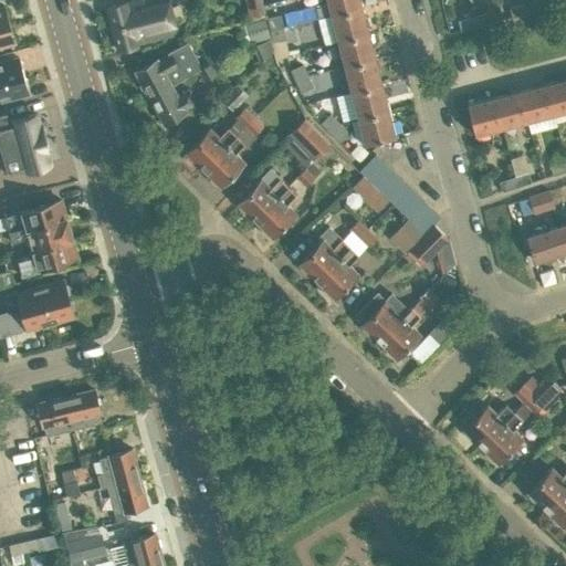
[(168,0),(136,0),(108,7),(118,49),(177,34),(168,0)]
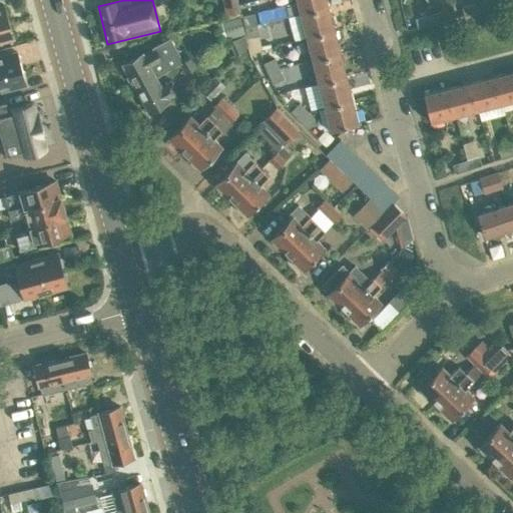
[(227,16),(239,13),(236,0),(225,0),(228,9),(225,10),(227,16)]
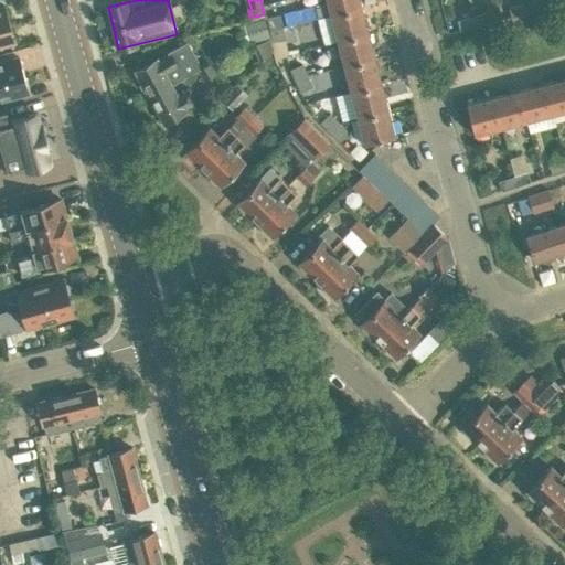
[(359,0),(326,0),(327,3),(315,7),(317,18),(330,14),(361,7),(359,0)]
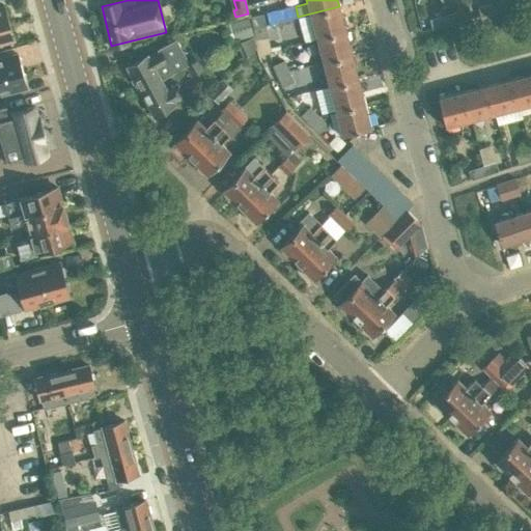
[(502,0),(491,3),(494,12),(507,9),(505,0),(502,0)]
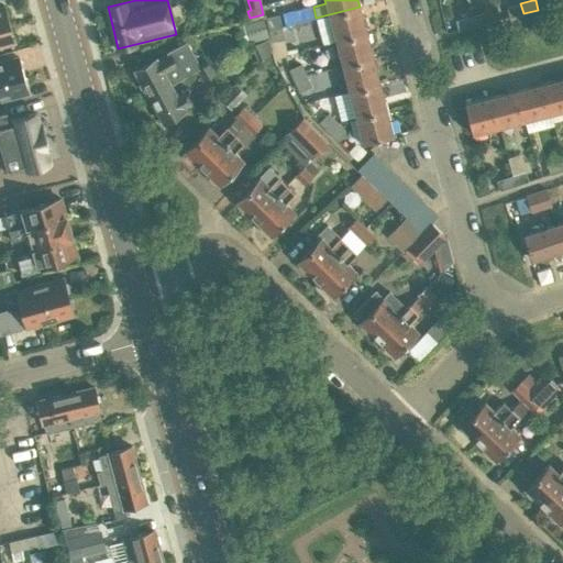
[(523,13),(520,3),(506,7),(508,17),(523,13)]
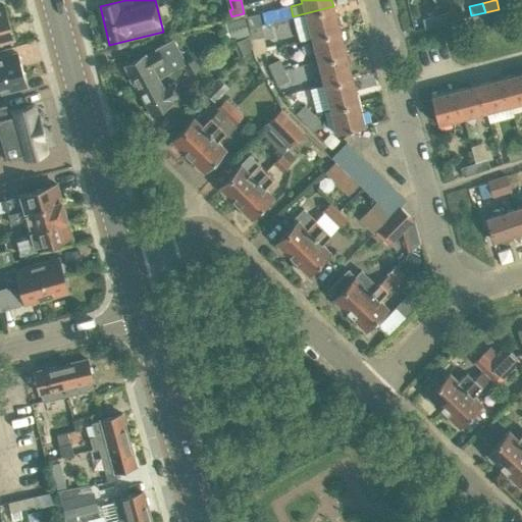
[(340,30),(333,6),(305,13),(311,38),(340,30)]
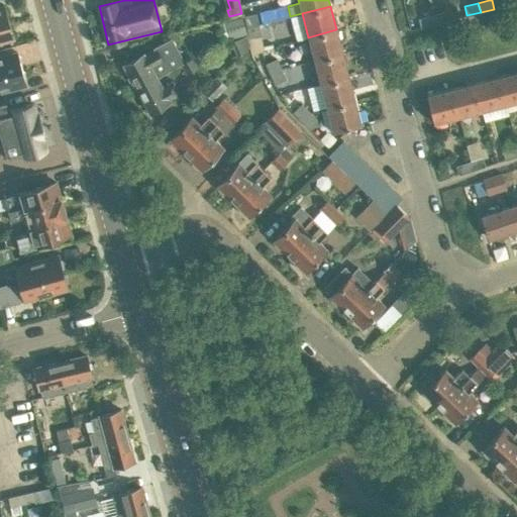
[(0,41),(14,37),(5,7),(0,8),(0,41)]
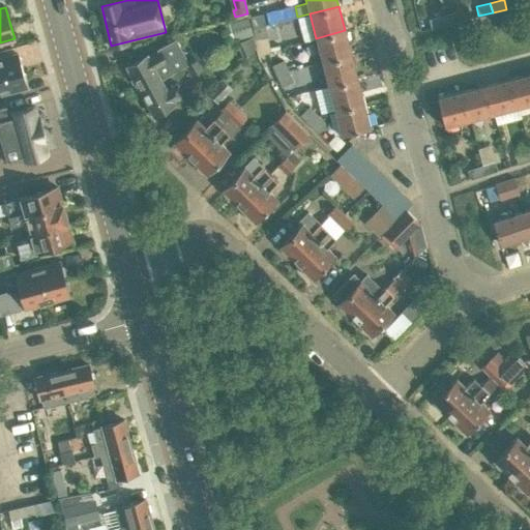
[(283,21),(280,8),(267,11),(270,24),(283,21)]
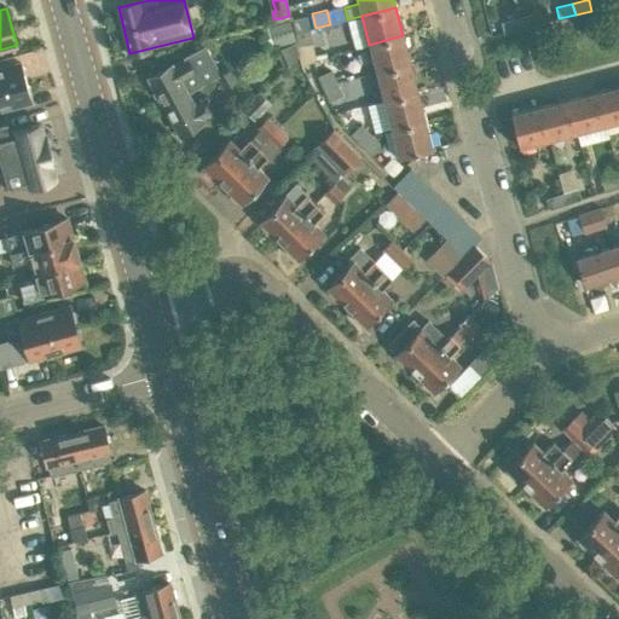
[(532,13),(516,18),(519,29),(536,25),(532,13)]
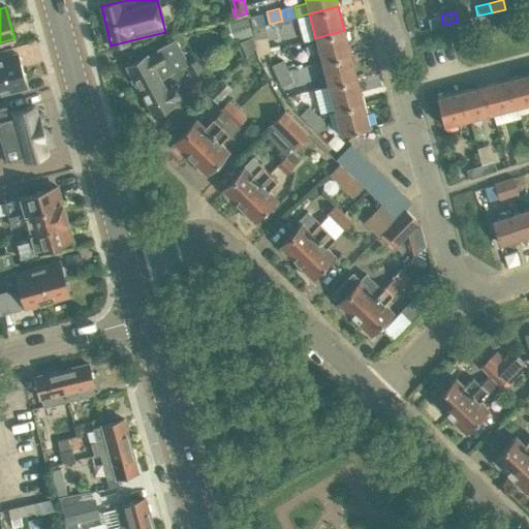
[(251,29),(265,26),(262,13),(248,17),(251,29)]
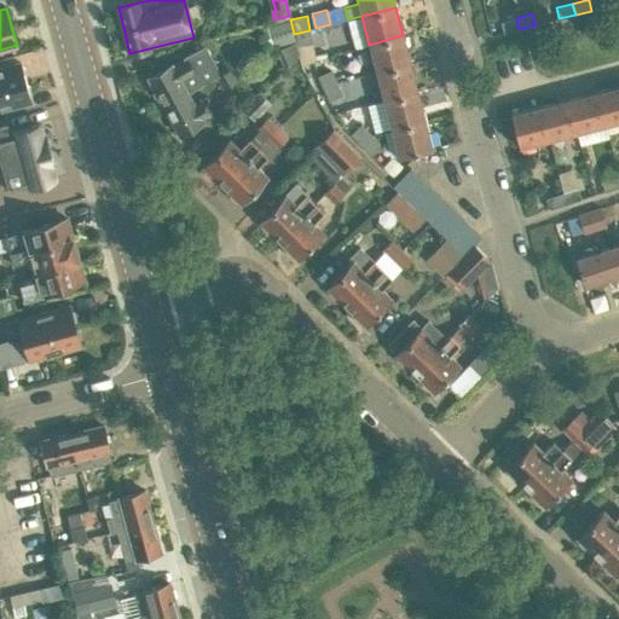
[(519,29),(516,18),(499,22),(503,34),(519,29)]
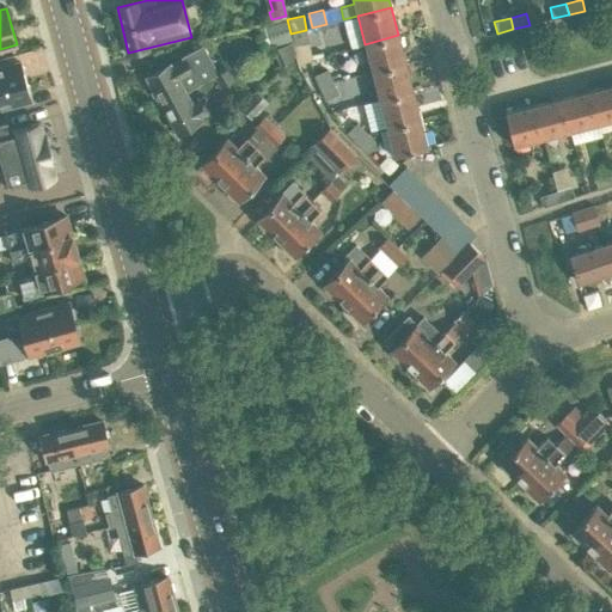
[(308,43),(306,30),(291,34),(293,41),(294,47),(308,43)]
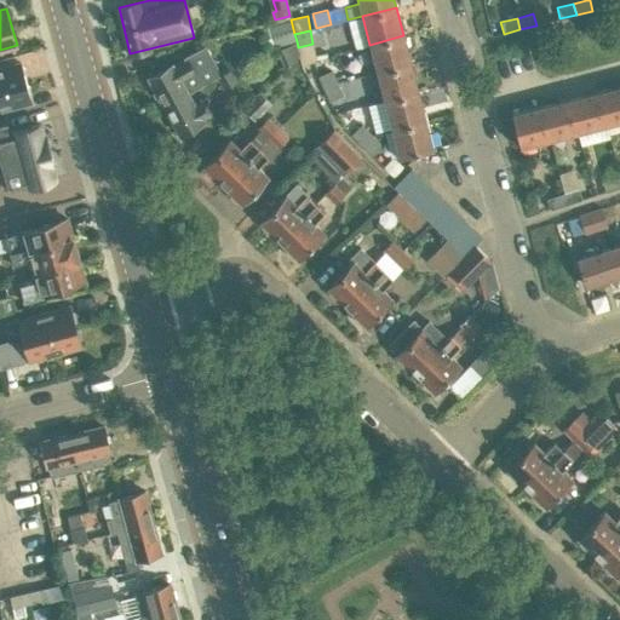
[(403,35),(369,45),(377,73),(411,64),(403,35)]
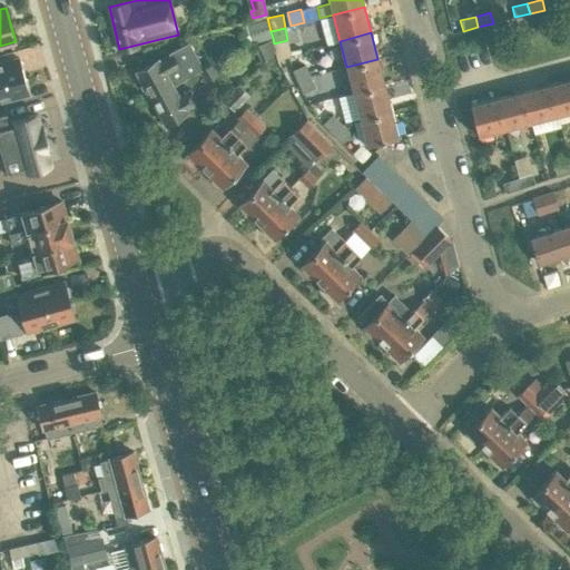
[(274,43),(273,38),(253,46),(261,64),(275,50),(274,43)]
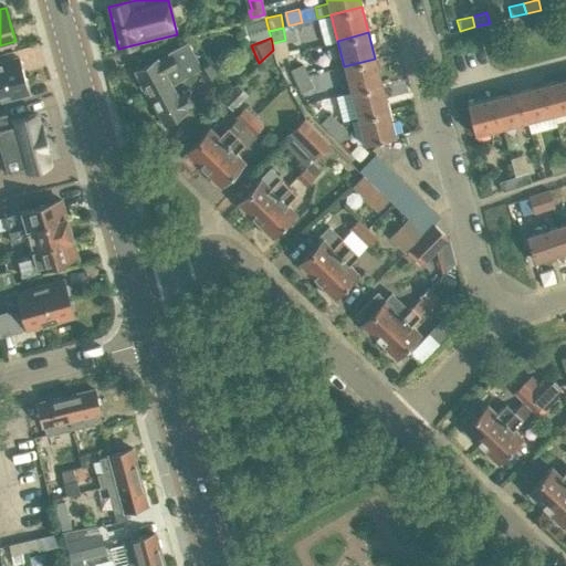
[(239,61),(234,41),(215,46),(219,65),(239,61)]
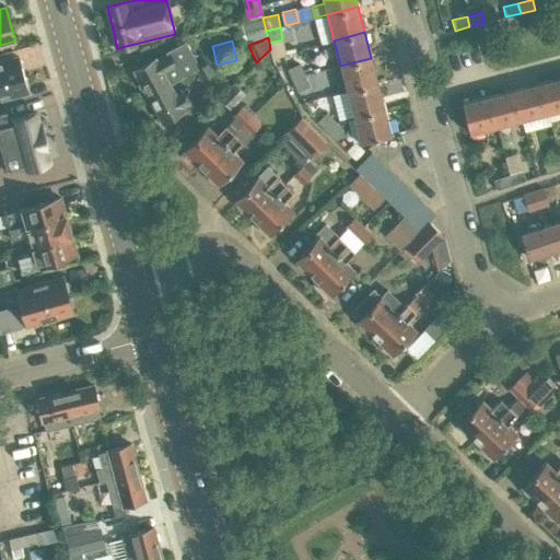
[(168,83),(195,69),(199,67),(185,42),(166,51),(166,54),(155,59),(155,58),(136,69),(149,95),(170,84),(168,83)]
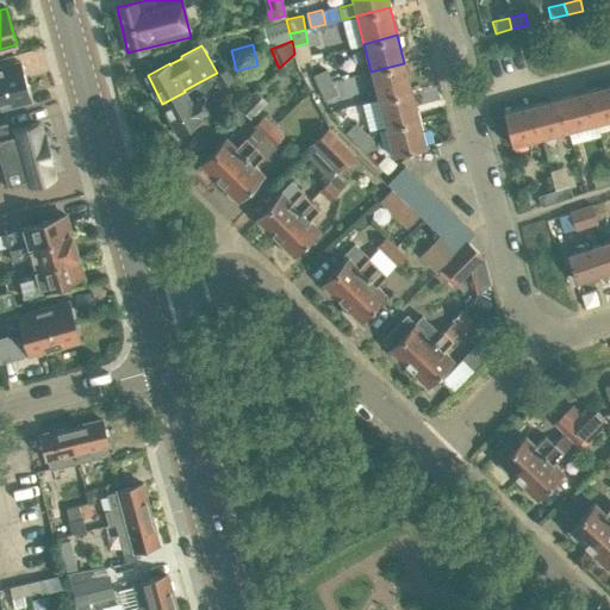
[(0,87),(26,81),(22,63),(0,68),(0,87)]
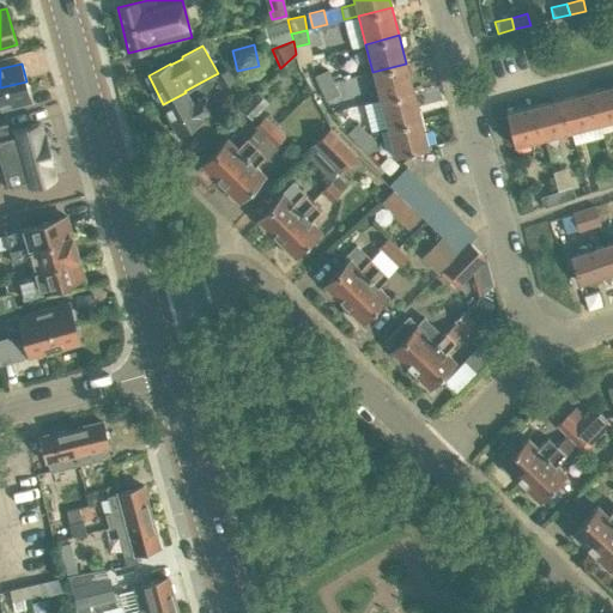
[(406,64),(372,72),(380,99),(413,91),(406,64)]
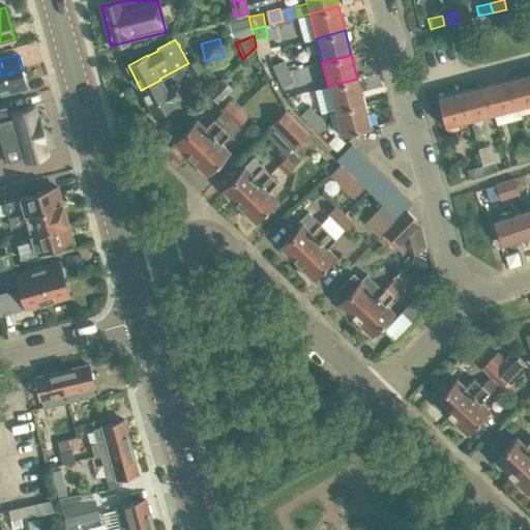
[(203,70),(197,58),(188,63),(184,65),(190,77),(203,70)]
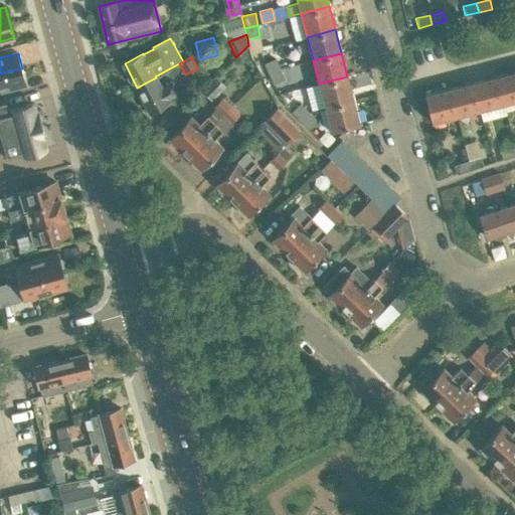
[(270,74),(281,68),(276,58),(265,63),(270,74)]
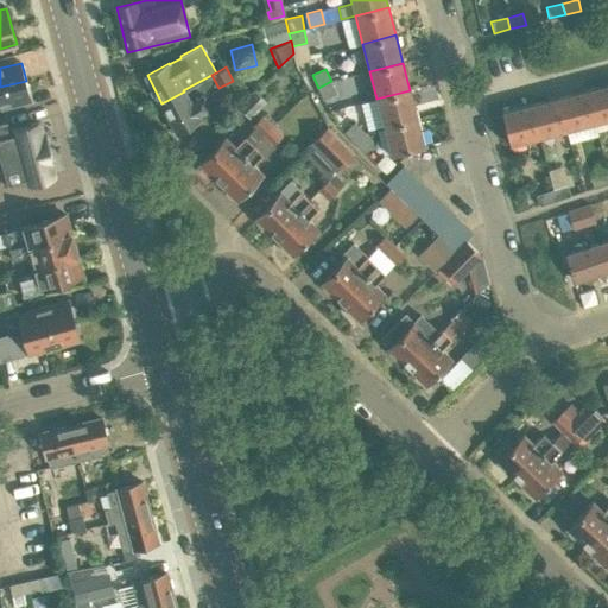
[(0,107),(31,99),(26,81),(0,87),(0,107)]
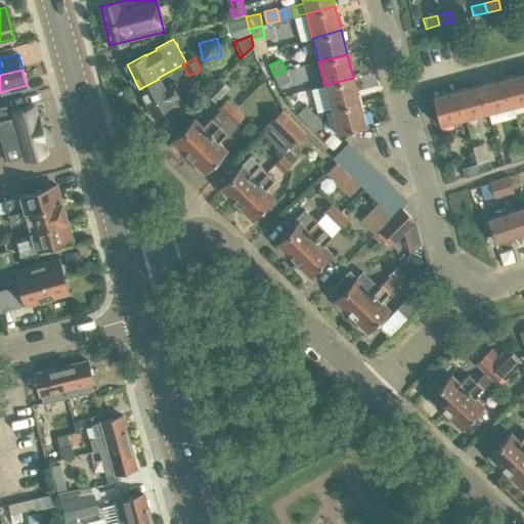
[(290,81),(286,70),(274,76),(279,87),(290,81)]
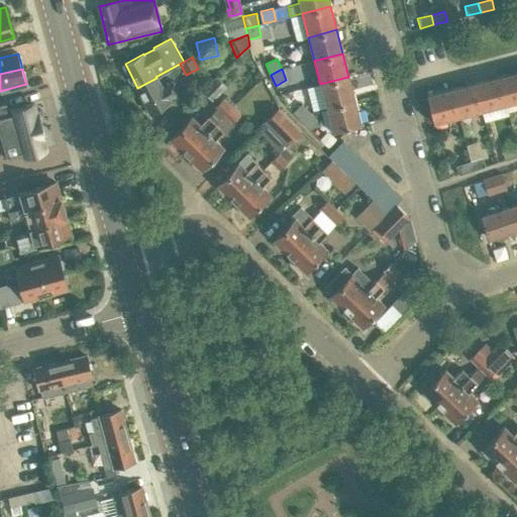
[(516,100),(516,72),(498,77),(505,104),(516,100)]
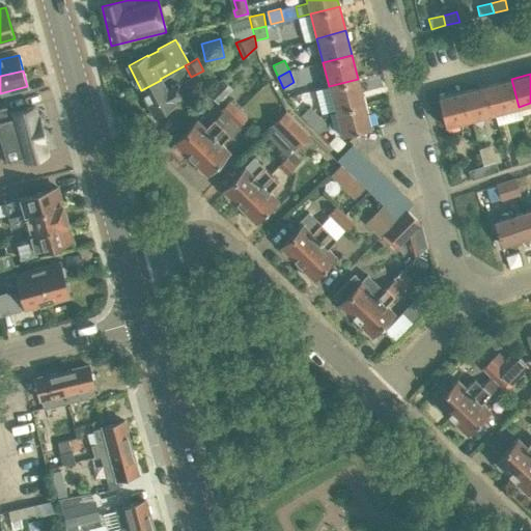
[(206,93),(217,103),(218,104),(232,88),(222,78),(206,93)]
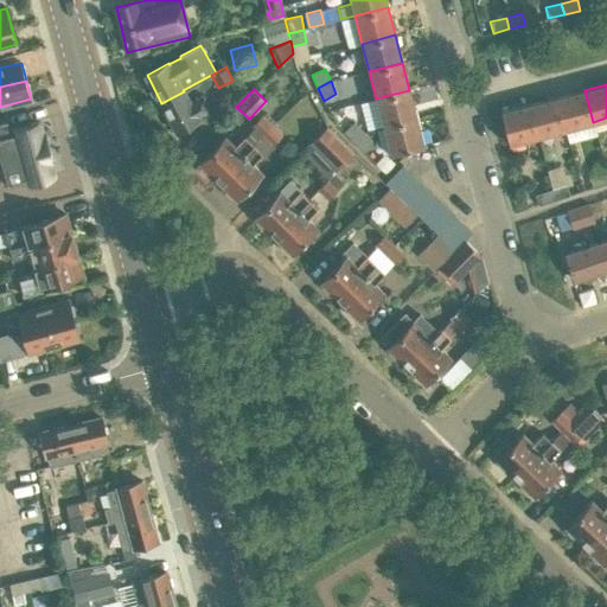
[(416,117),(409,90),(376,98),(383,126),(416,117)]
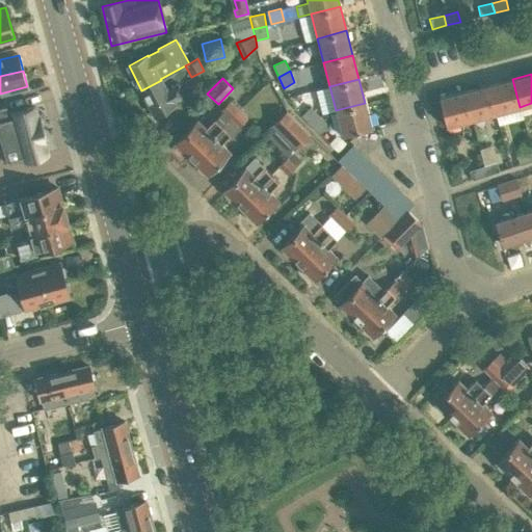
[(520,107),(512,79),(487,85),(495,113),(520,107)]
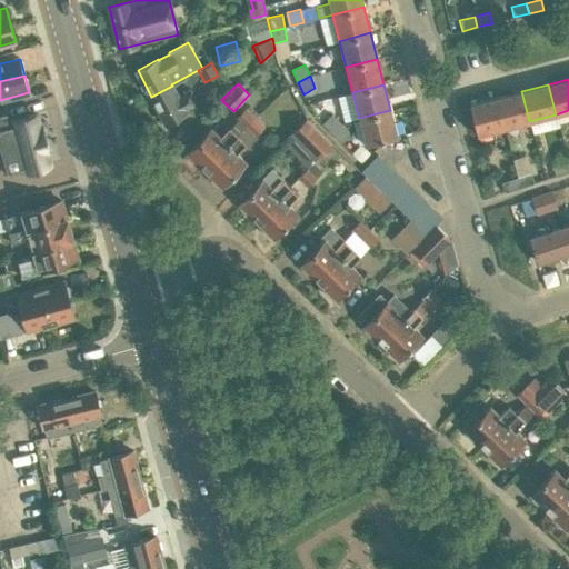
[(172,86),(151,97),(166,122),(187,111),(186,109),(197,102),(190,90),(178,97),(172,86)]
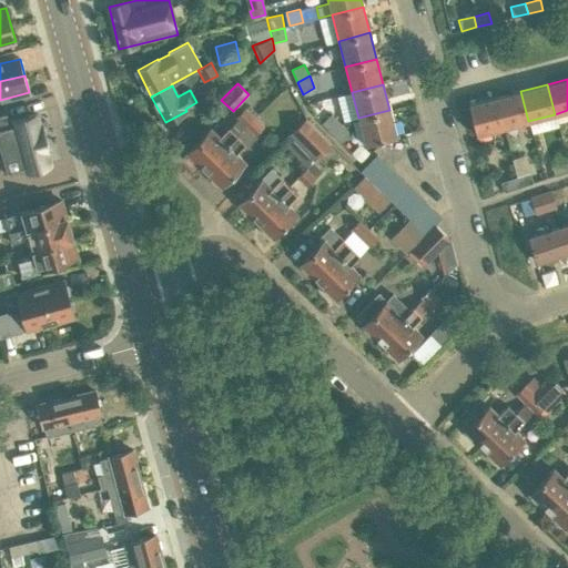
[(520,91),(495,98),(503,128),(528,121),(520,91)]
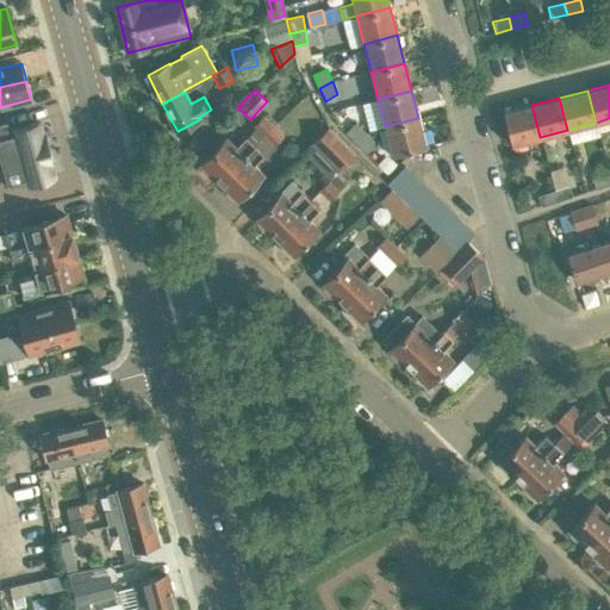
[(540,137),(531,105),(503,112),(511,144),(540,137)]
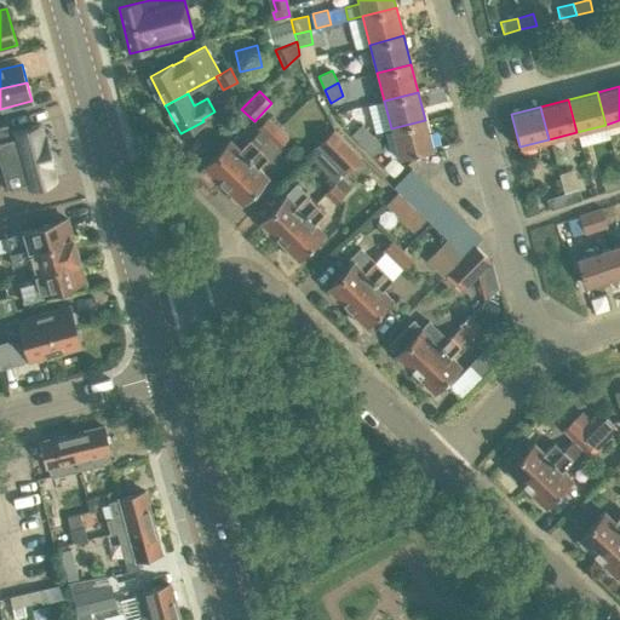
[(259,130),(251,139),(250,139),(259,148),(268,138),(280,128),(283,124),(273,113),(269,118),(268,116),(257,127),(259,130)]
